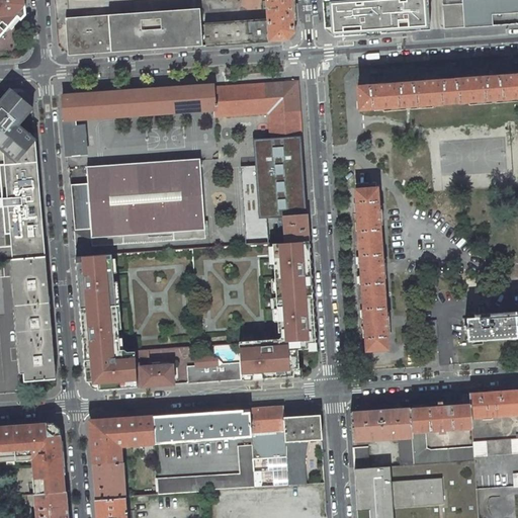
[(0,0),(0,38),(10,28),(7,25),(18,15),(21,18),(25,14),(23,0),(0,0)]
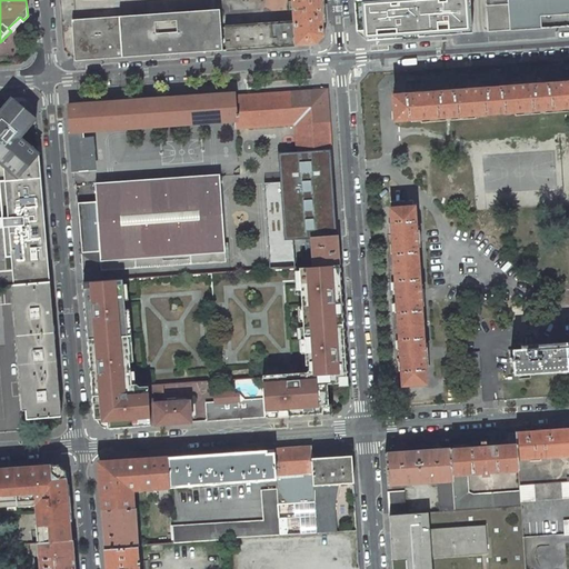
[(319,0),(291,0),(292,1),(289,2),(290,11),(292,11),(293,23),(225,28),(226,50),(296,46),(312,43),(322,33),(319,0)]
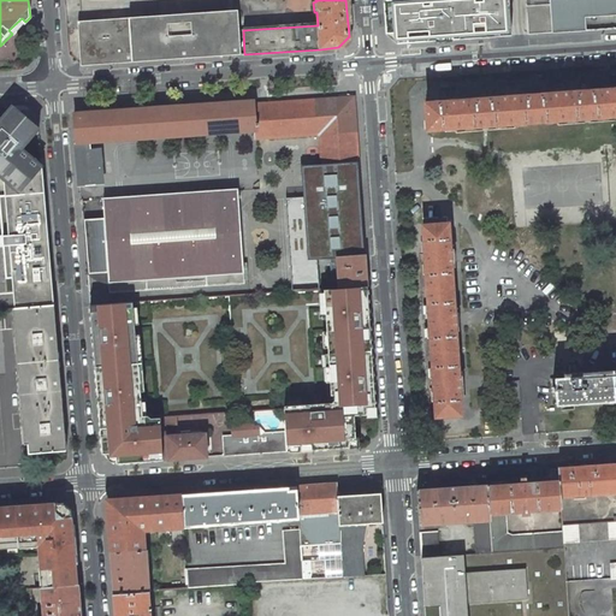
[(511,36),(508,0),(383,0),(386,35),(397,43),(452,40),(511,36)]
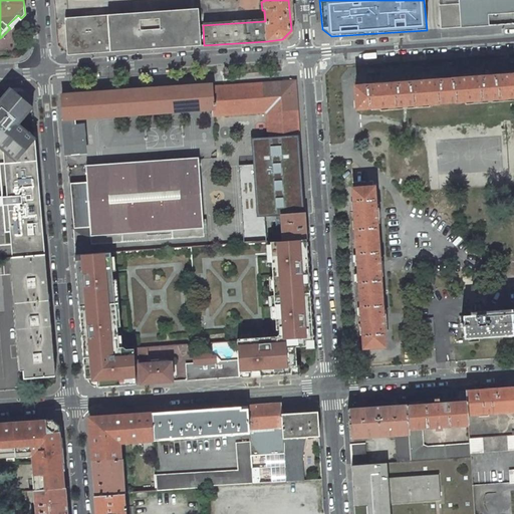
[(513,0),(469,0),(473,28),(499,25),(513,24),(513,0)]
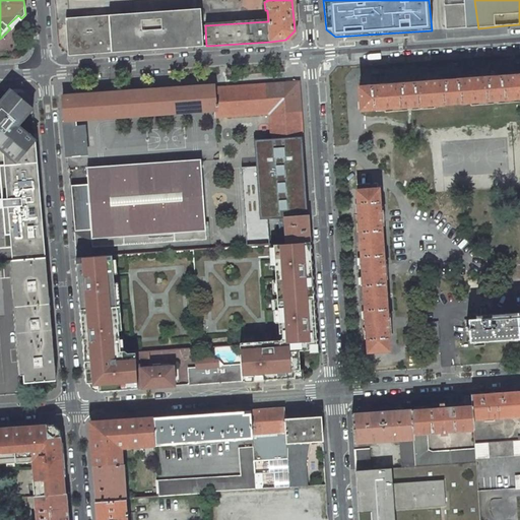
[(200,8),(65,18),(68,56),(203,46),(200,8)]
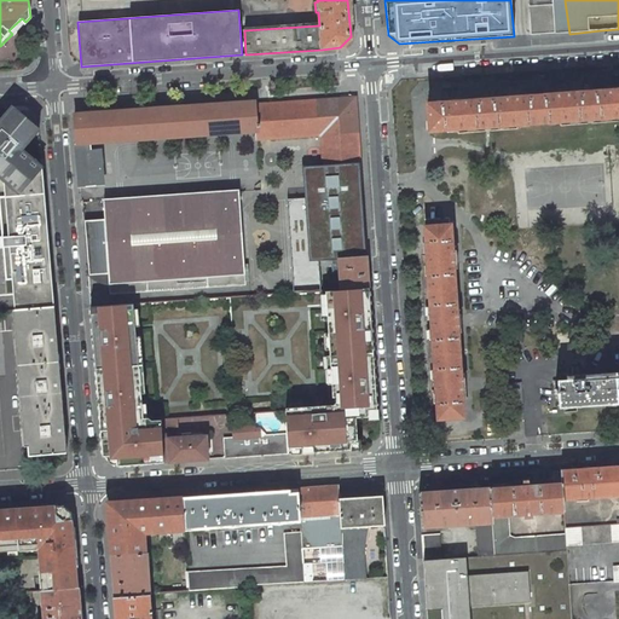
[(9,30),(12,34),(25,22),(22,18),(9,30)]
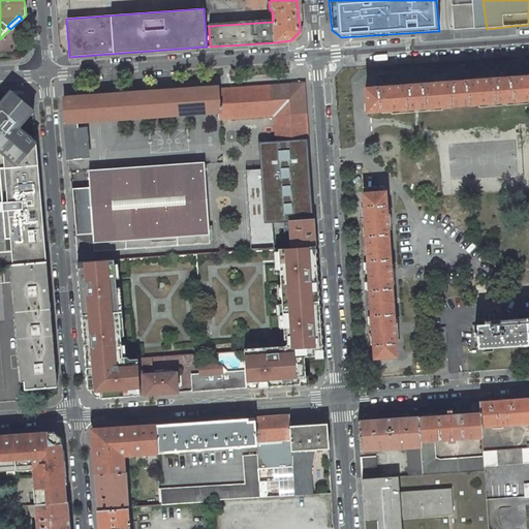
[(386,88),(365,89),(367,112),(528,99),(528,74),(518,75),(519,78),(487,81),(487,78),(474,79),(474,81),(443,84),(443,81),(430,82),(431,85),(399,87),(399,84),(386,85),(386,88)]
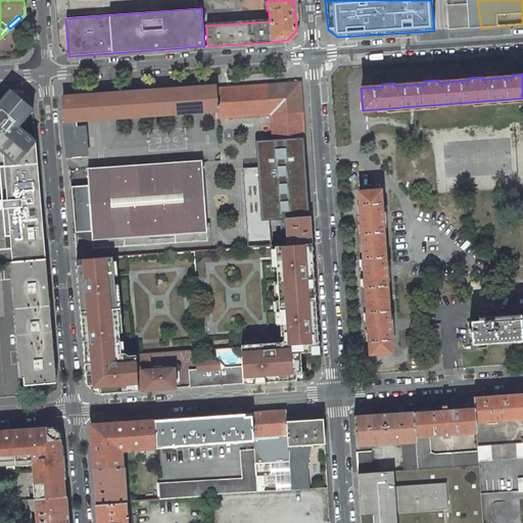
[(62,96),(64,122),(76,121),(217,111),(217,117),(271,113),(275,158),(305,156),(300,83),(216,88),(216,86),(62,96)]
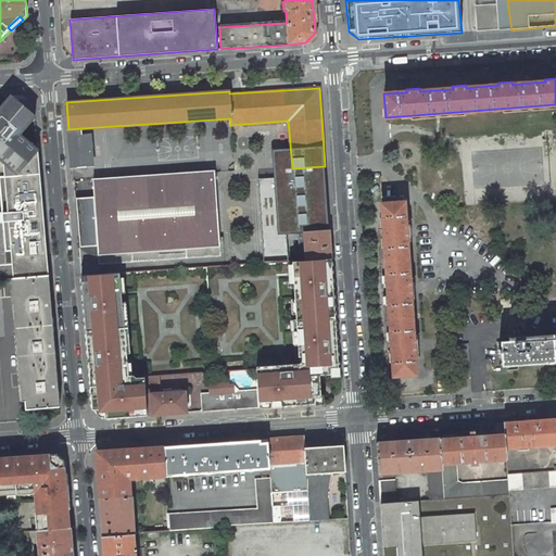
[(19,99),(16,101),(11,96),(0,109),(0,181),(2,213),(0,213),(0,222),(3,223),(5,251),(11,250),(13,278),(15,278),(49,275),(38,148),(37,149),(21,135),(35,117),(30,113),(32,111),(32,109),(30,105),(28,101),(27,100),(22,99),(19,99)]
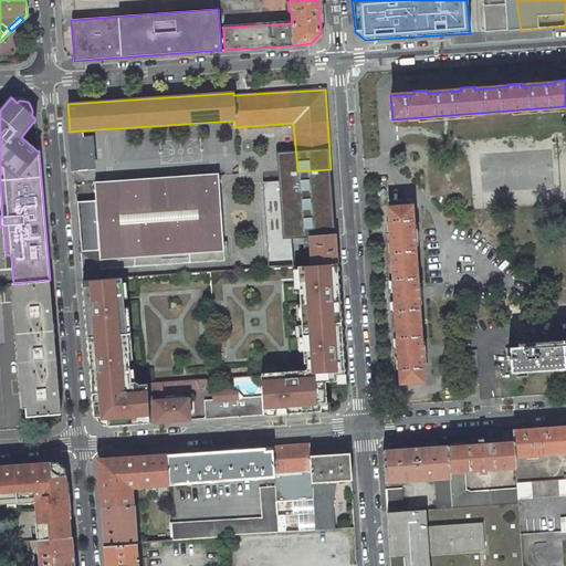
[(82,130),(70,132),(72,158),(85,157),(86,166),(95,165),(93,137),(91,136),(90,136),(83,136),(82,130)]
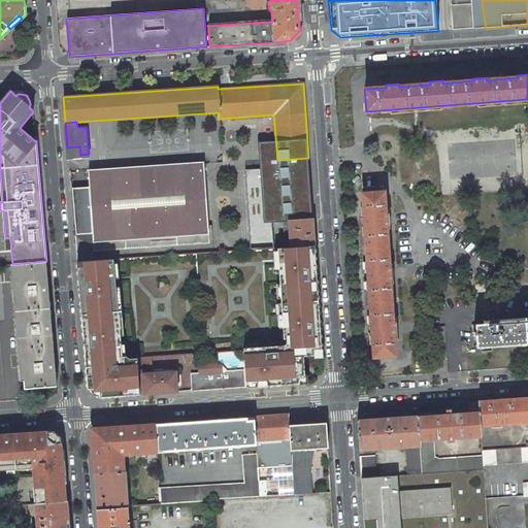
[(67,147),(68,156),(80,155),(79,146),(67,147)]
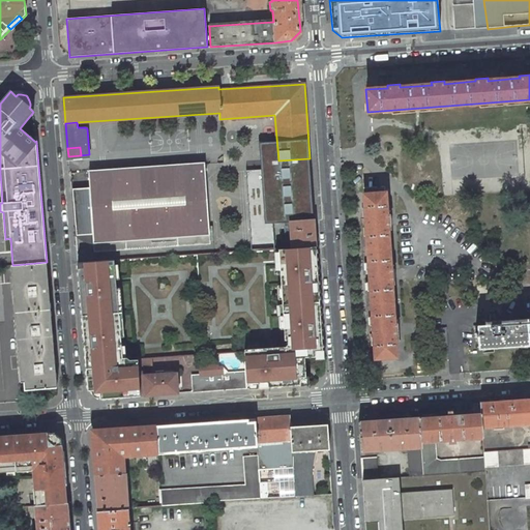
[(89,187),(72,188),(77,235),(93,234),(93,242),(94,242),(95,251),(209,243),(208,235),(209,235),(205,163),(89,171),(89,187)]
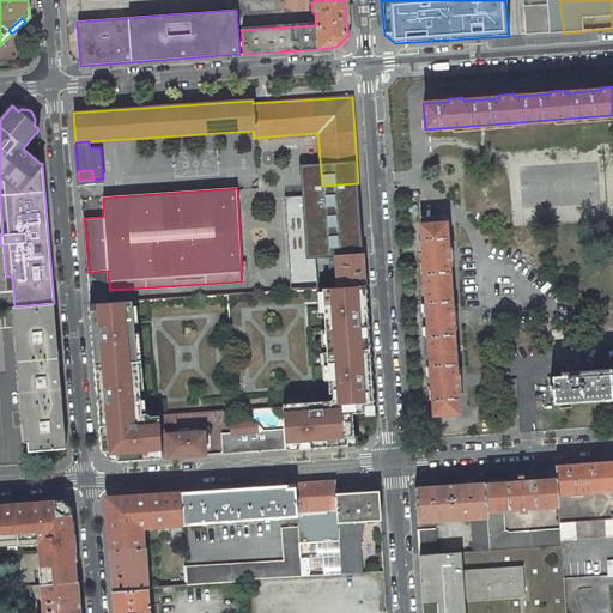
[(338,287),(365,285),(359,202),(332,205),(338,287)]
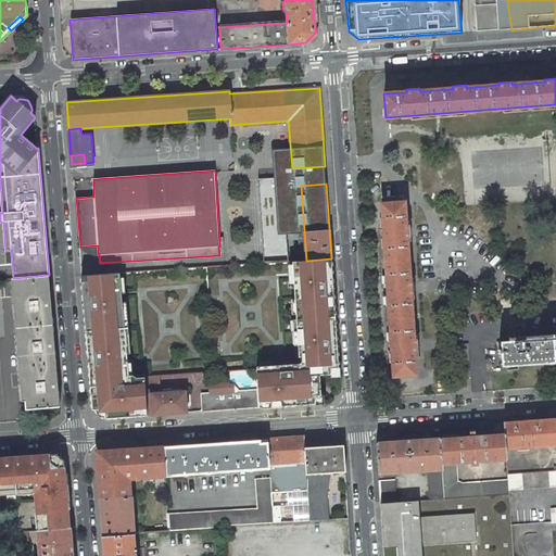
[(405,202),(381,203),(393,377),(417,375),(415,352),(417,352),(417,340),(414,340),(412,295),(414,294),(413,282),(411,282),(407,238),(409,238),(408,225),(406,225),(405,202)]
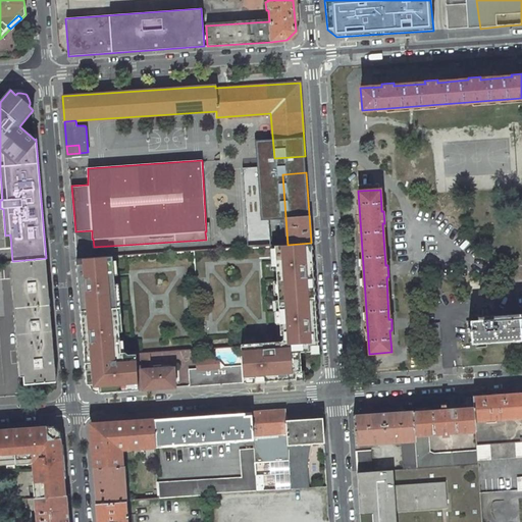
[(310,352),(317,352),(311,243),(288,245),(274,245),(275,257),(277,257),(278,265),(275,265),(276,281),(279,281),(279,291),(277,291),(277,300),(280,300),(281,320),(279,320),(279,334),(282,334),(282,342),(240,345),(243,382),(301,379),(299,353),(299,349),(309,348),(310,352)]
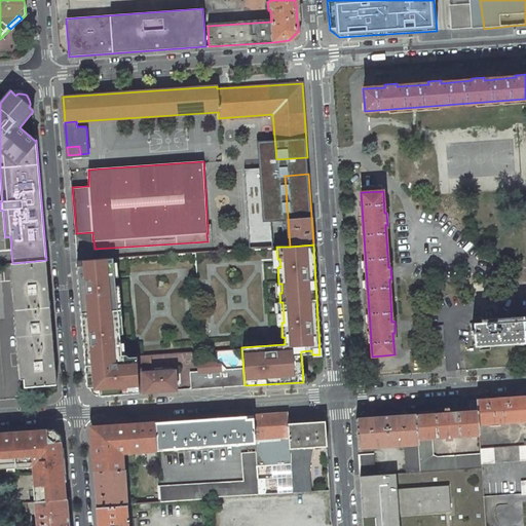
[(114,266),(113,257),(77,260),(87,387),(99,387),(99,396),(139,393),(138,373),(137,358),(128,358),(126,355),(122,355),(121,358),(118,353),(117,343),(120,343),(118,329),(116,329),(113,290),(116,290),(115,275),(112,275),(111,266),(114,266)]
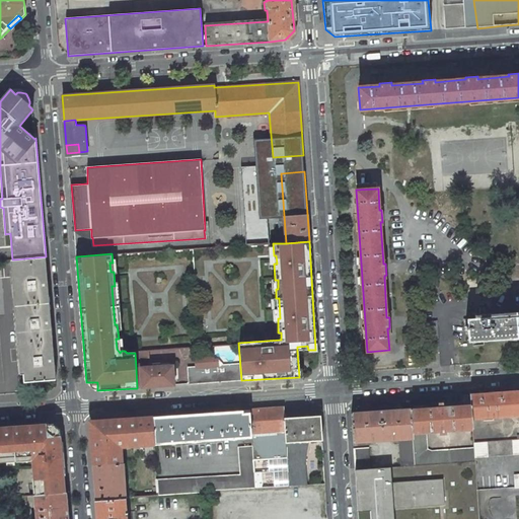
[(46,256),(14,260),(23,374),(24,382),(56,379),(46,256)]
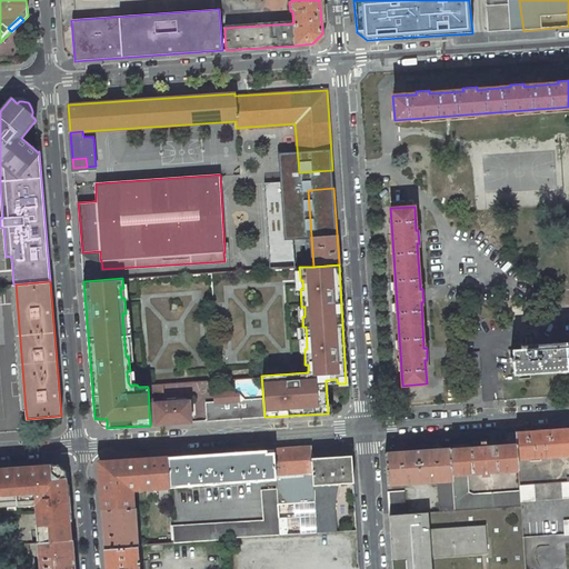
[(13,285),(12,285),(22,410),(26,410),(16,285),(13,285)]
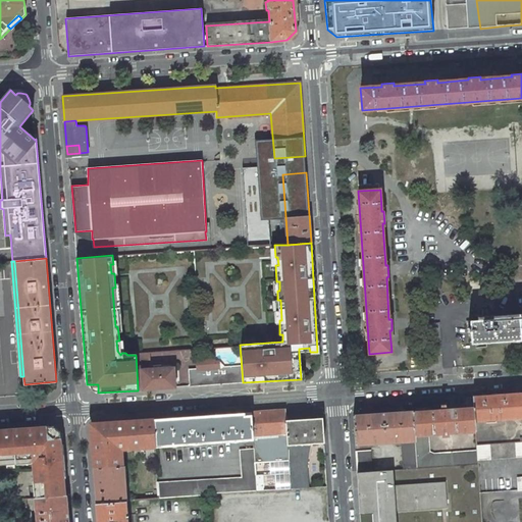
[(115,288),(112,288),(115,326),(117,326),(121,326),(118,288),(115,288)]
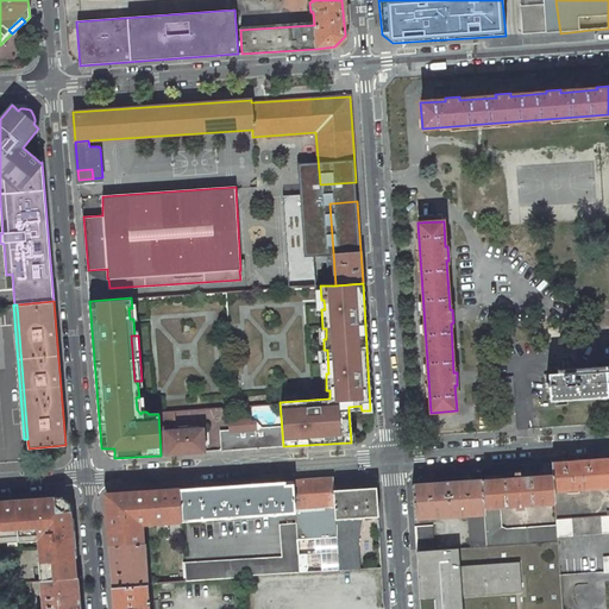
[(608,369),(558,374),(548,374),(550,401),(608,396),(608,369)]
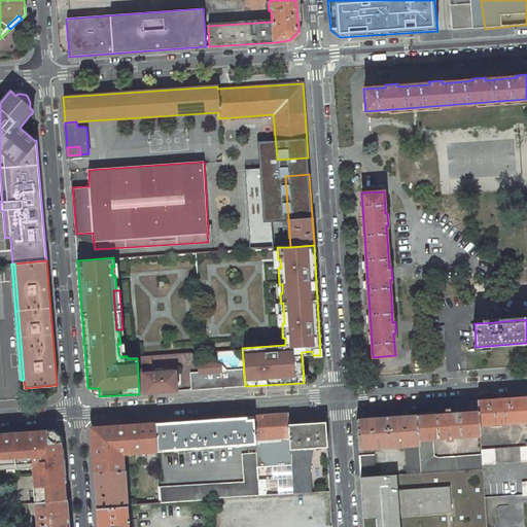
[(152,373),(150,356),(137,357),(137,358),(138,374),(152,373)]
